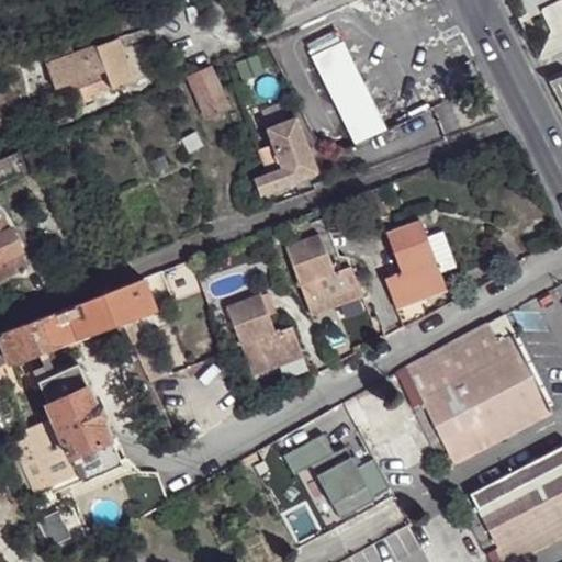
[(113,19),(119,40),(134,85),(135,89),(148,85),(137,47),(170,36),(168,25),(169,24),(163,3),(113,19)]
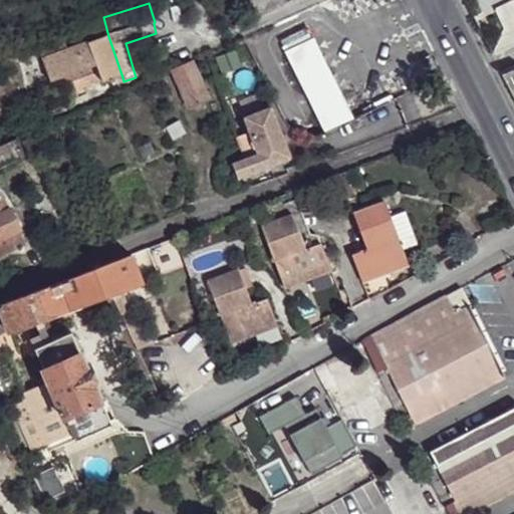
[(122,77),(108,36),(41,58),(52,92),(101,76),(103,82),(122,77)]
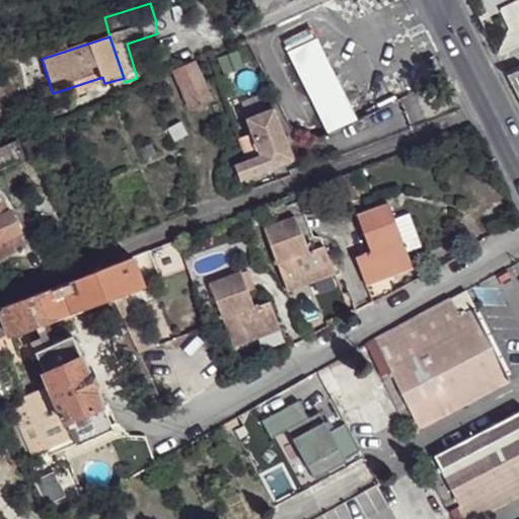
[(289,54),(295,66),(321,55),(315,43),(289,54)]
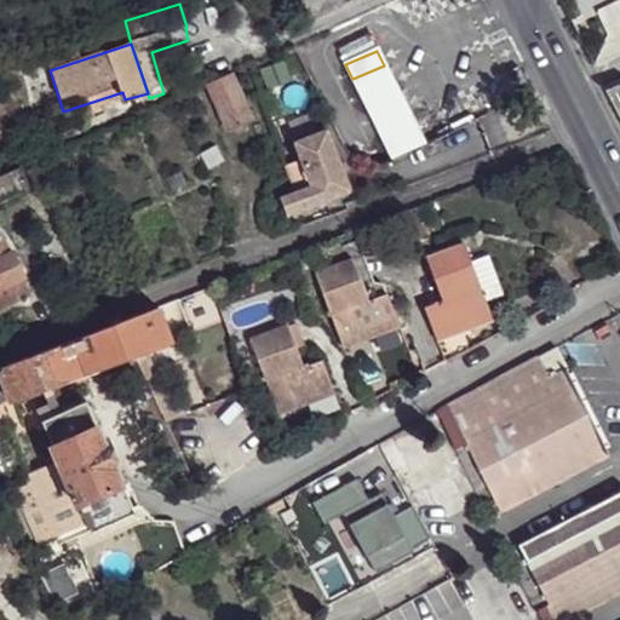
[(384,65),(352,79),(383,149),(413,136),(384,65)]
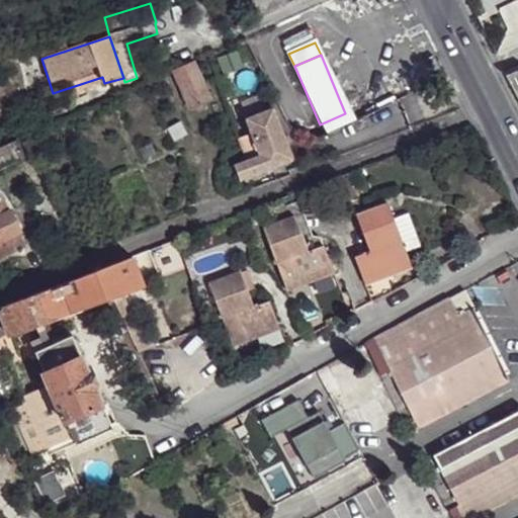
[(208,101),(192,64),(173,73),(189,109),(208,101)]
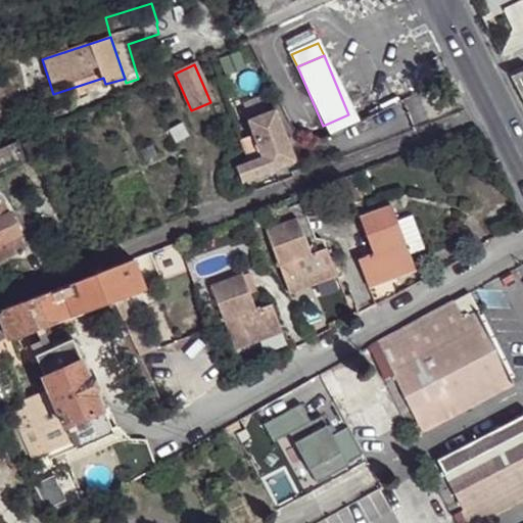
[(267,115),(242,126),(255,160),(227,172),(233,187),(286,167),(267,115)]
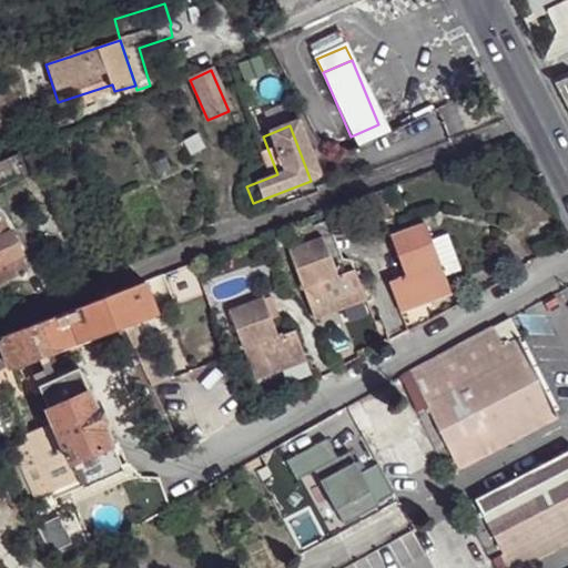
[(19,159),(0,164),(0,183),(24,175),(19,159)]
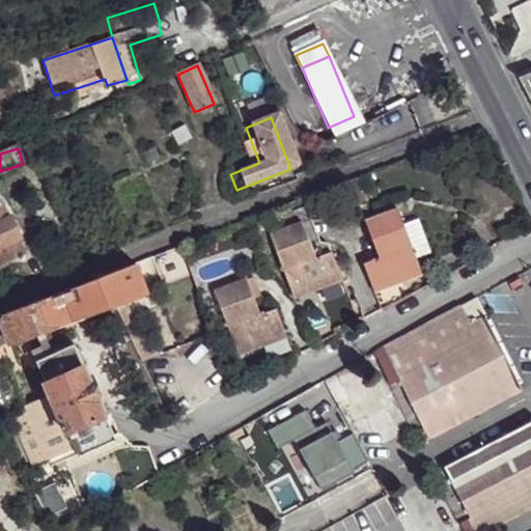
[(0,263),(25,255),(27,250),(28,250),(21,236),(23,234),(12,216),(9,217),(2,202),(0,202),(0,263)]
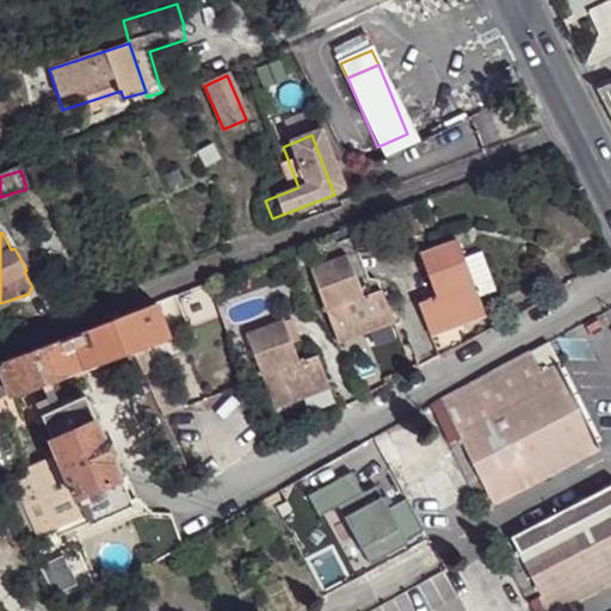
[(460,320),(462,327),(487,318),(458,241),(421,254),(437,298),(420,304),(430,332),(460,320)]
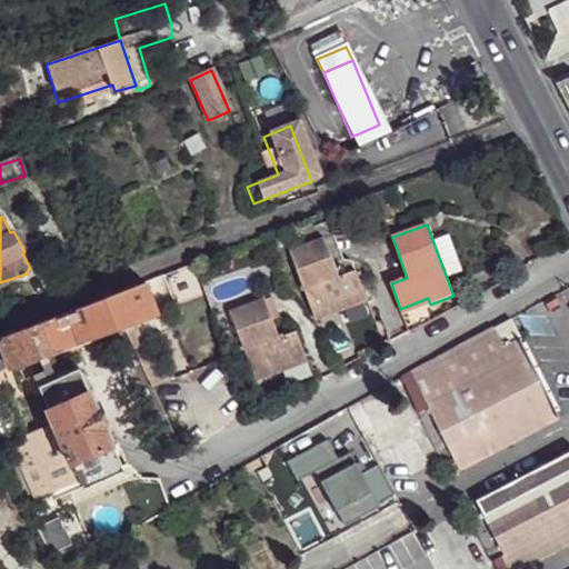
[(433,241),(447,279),(463,273),(449,235),(433,241)]
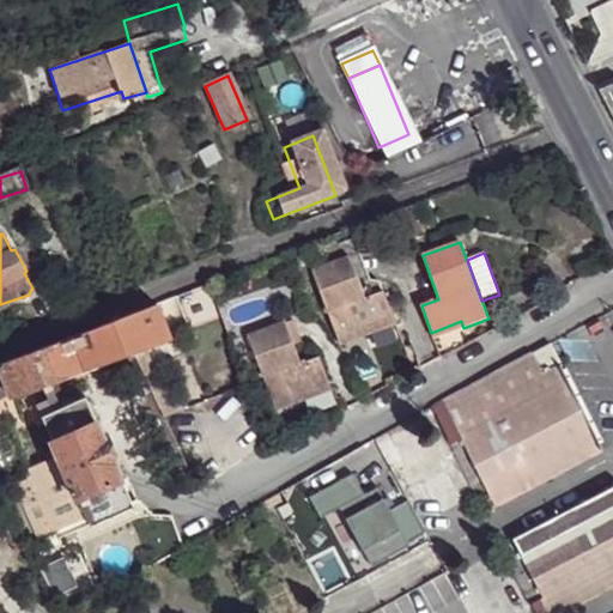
[(364,331),(393,321),(383,292),(365,298),(347,258),(313,271),(341,347),(368,337),(364,331)]
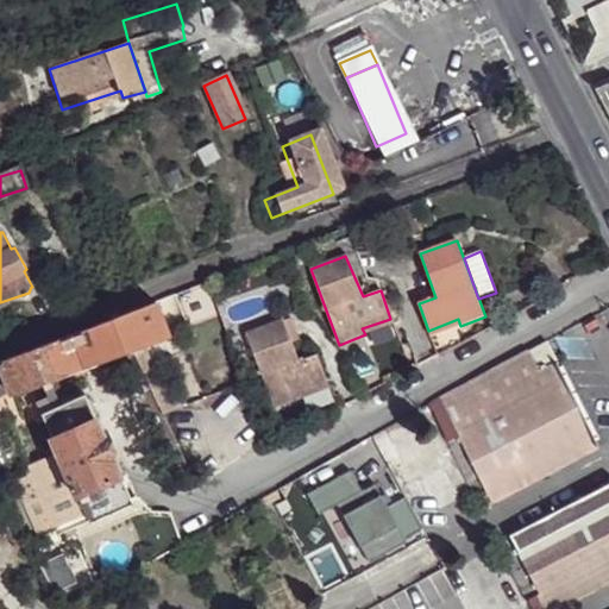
[(206,307),(199,287),(183,293),(190,313),(206,307)]
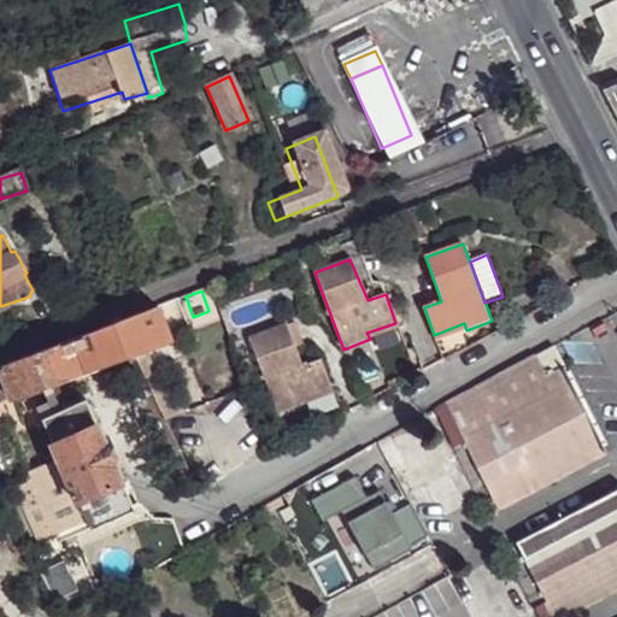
[(193,317),(186,297),(160,305),(172,336),(176,345),(218,329),(209,311),(193,317)]
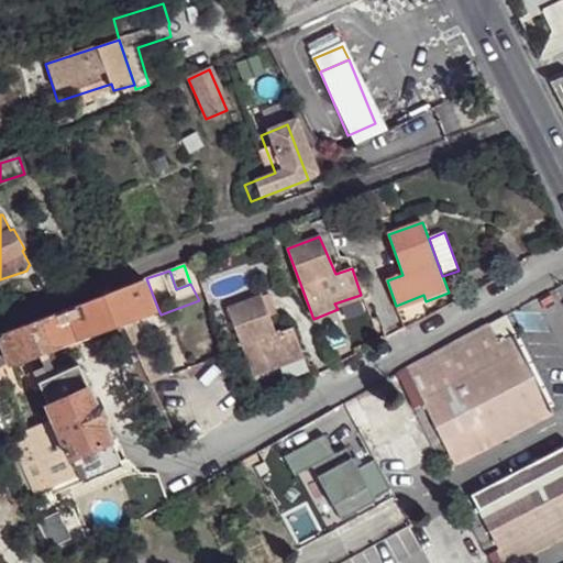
[(146,278),(0,335),(0,357),(8,354),(11,363),(29,355),(45,350),(157,307),(146,278)]
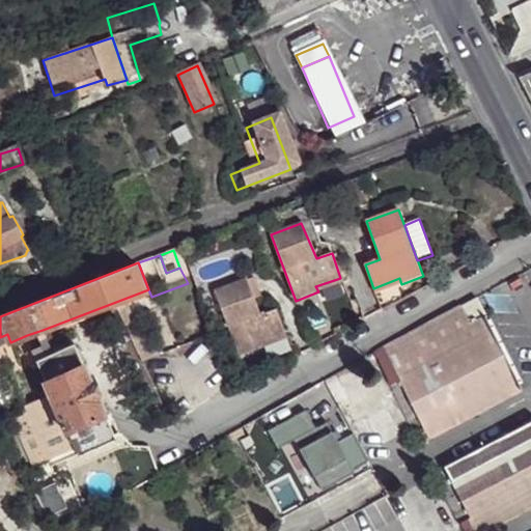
[(260,342),(284,333),(276,310),(260,316),(255,300),(261,298),(254,277),(248,279),(247,278),(216,289),(241,357),(262,348),(260,342)]
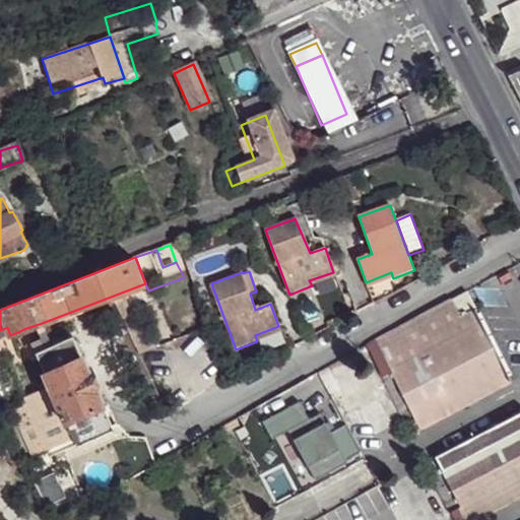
[(335,278),(333,272),(309,280),(312,285),(335,278)]
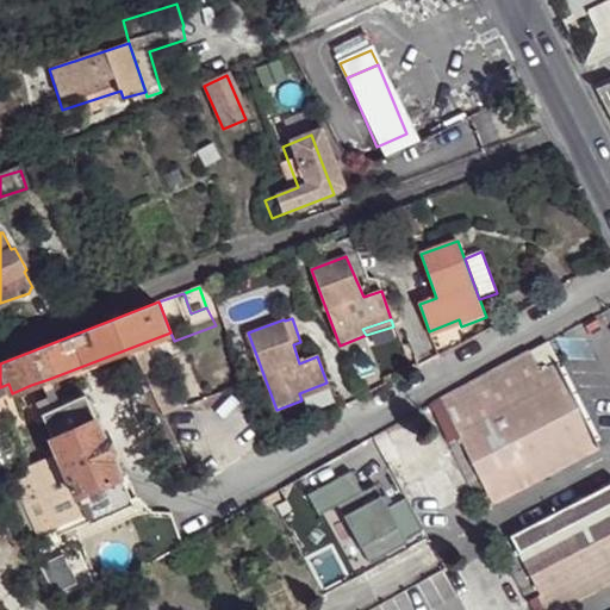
[(431,338),(461,327),(459,319),(429,331),(431,338)]
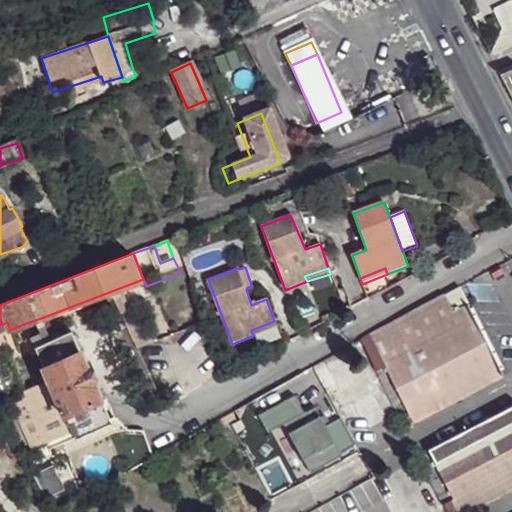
[(462,290),(364,345),(410,429),(506,376),(462,290)]
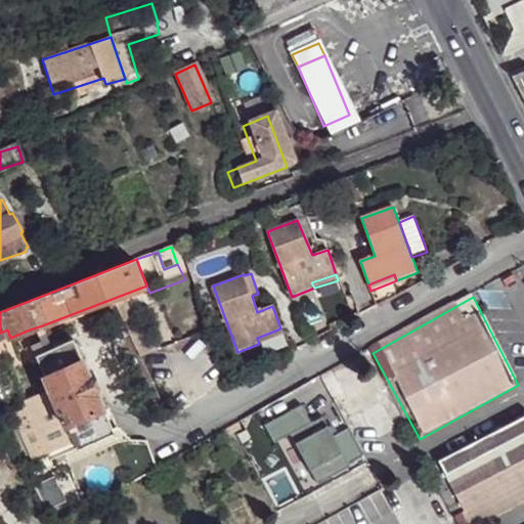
[(27,331),(42,359),(45,357),(40,348),(52,341),(42,325),(27,331)]
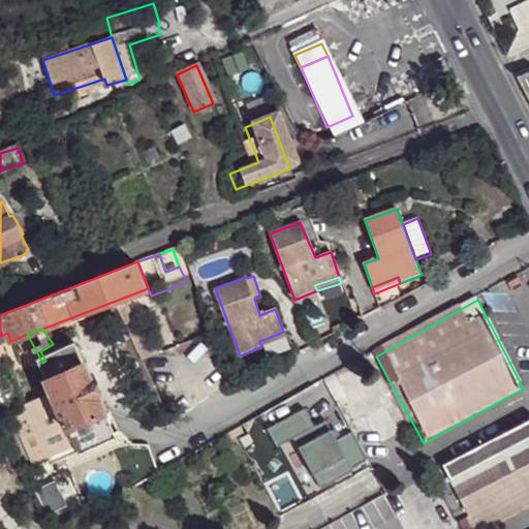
[(286,338),(283,332),(259,341),(261,347),(286,338)]
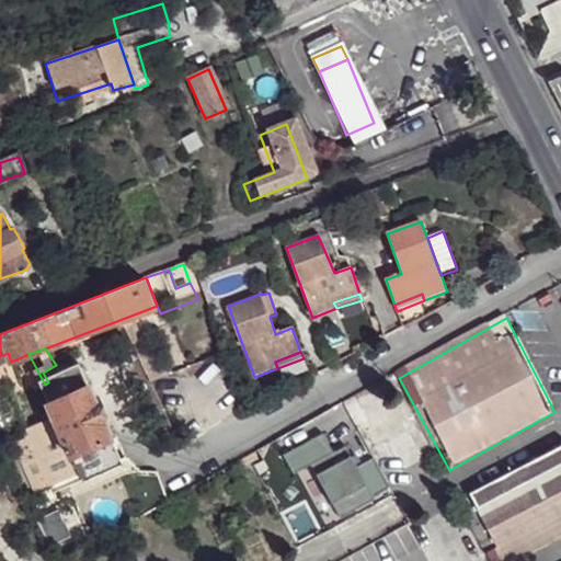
[(45,385),(65,421),(84,456),(119,437),(122,436),(81,364),(61,375),(48,382),(45,385)]
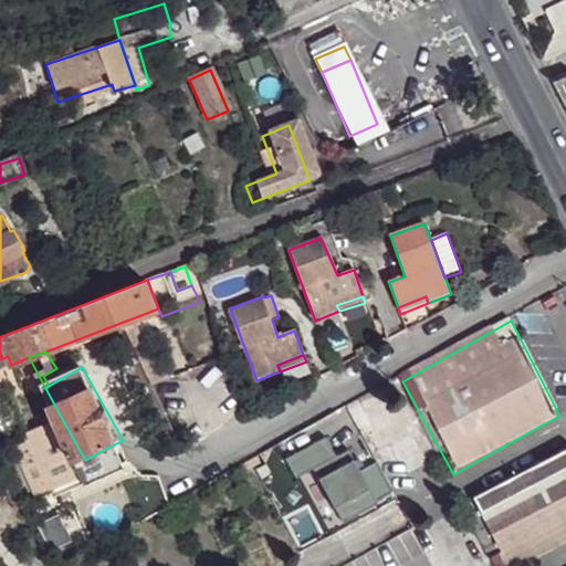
[(43,376),(49,386),(62,378),(56,368),(43,376)]
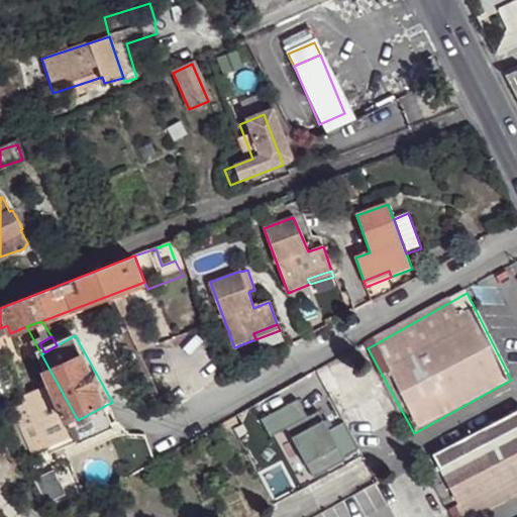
[(78,420),(60,388),(36,401),(39,408),(25,417),(48,457),(118,417),(110,403),(78,420)]
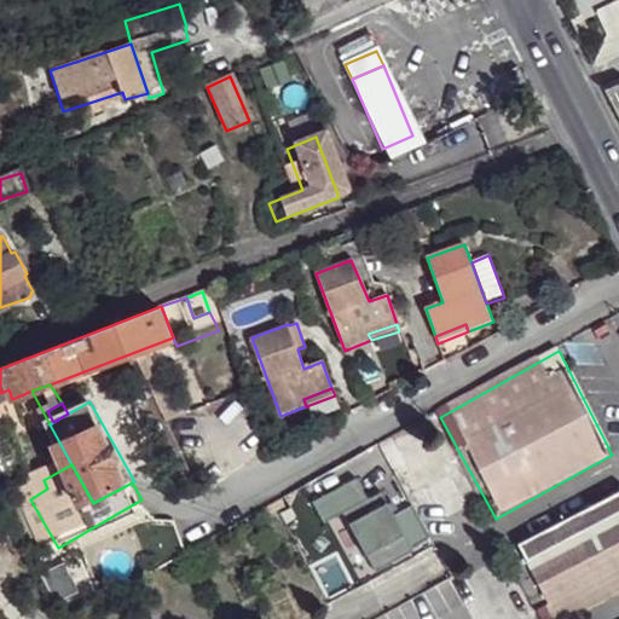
[(364,481),(319,505),(331,526),(351,515),(383,574),(421,554),(388,496),(375,503),(364,481)]
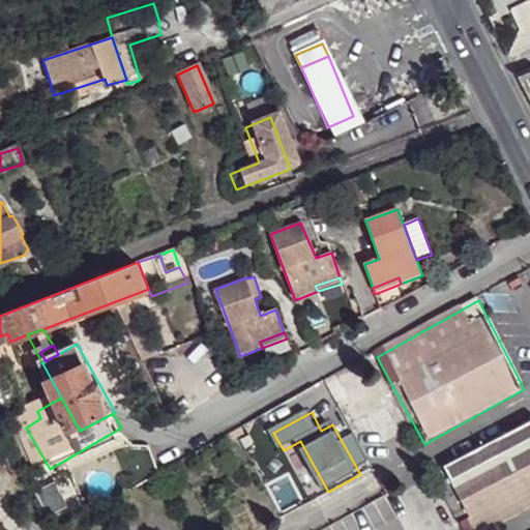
[(487,529),(529,506),(529,421),(447,467),(452,476),(443,479),(468,529),(487,529)]
